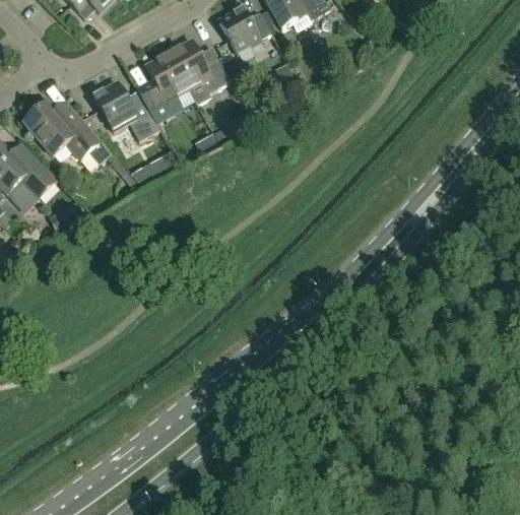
[(66,0),(80,14),(90,4),(99,12),(110,0),(66,0)]
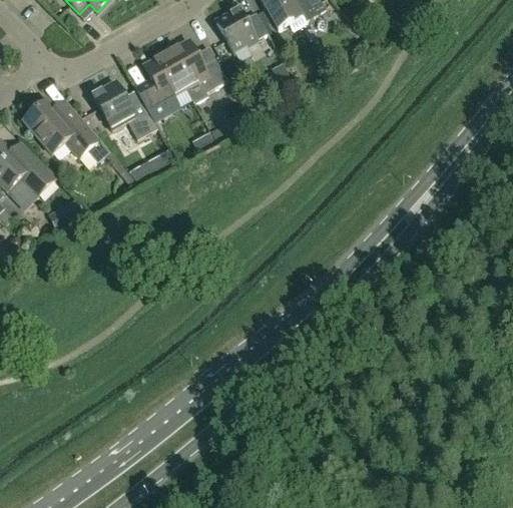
[(305,20),(326,9),(321,0),(262,0),(278,29),(290,23),(293,30),(306,23),(305,20)]
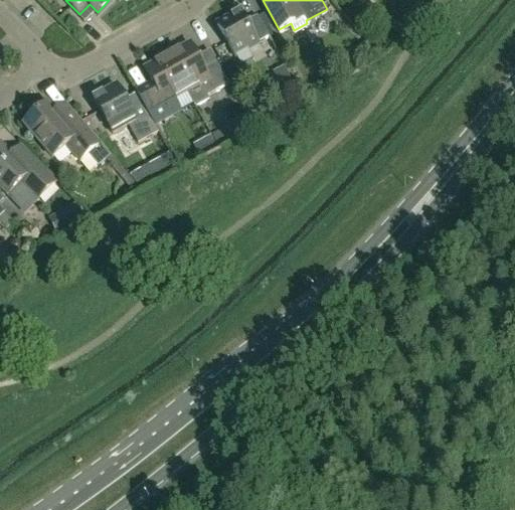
[(247,45),(269,33),(256,12),(245,18),(240,8),(216,20),(234,52),(238,58),(250,52),(247,45)]
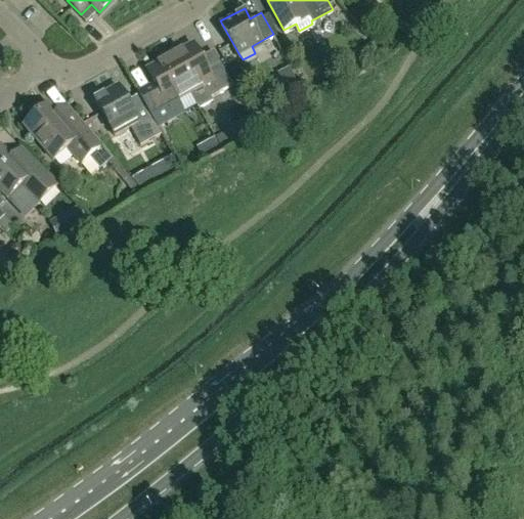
[(192,41),(170,54),(190,90),(200,105),(212,98),(211,94),(232,82),(219,58),(207,66),(192,41)]
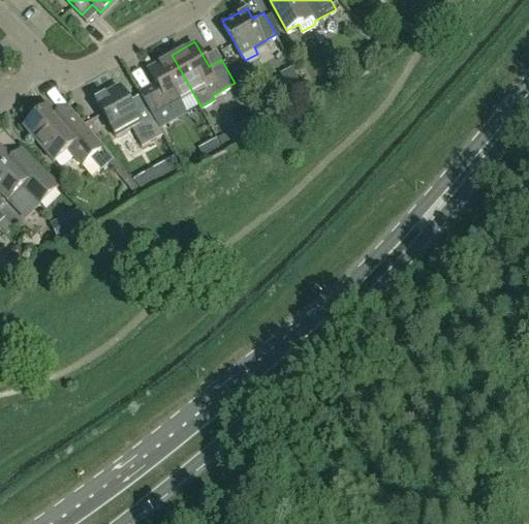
[(148,67),(155,80),(138,89),(159,125),(184,111),(178,99),(192,91),(172,55),(148,67)]
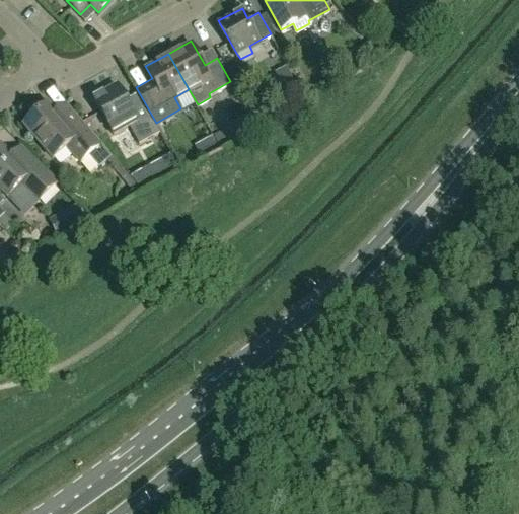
[(139,141),(159,130),(142,98),(130,105),(117,82),(93,95),(114,131),(129,123),(139,141)]
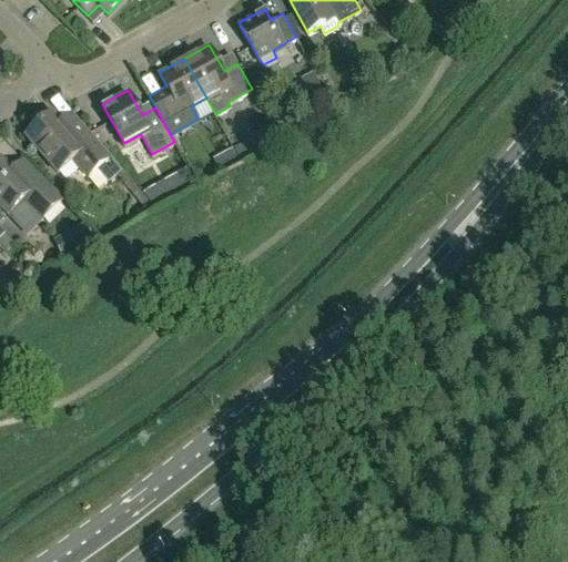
[(110,155),(88,131),(71,111),(60,121),(51,111),(39,122),(40,123),(28,134),(58,170),(73,156),(88,174),(110,155)]
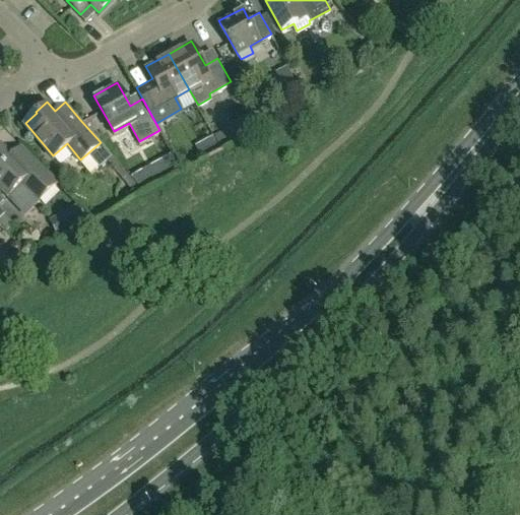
[(0,186),(25,211),(56,180),(20,143),(10,153),(0,143),(0,142),(0,186)]
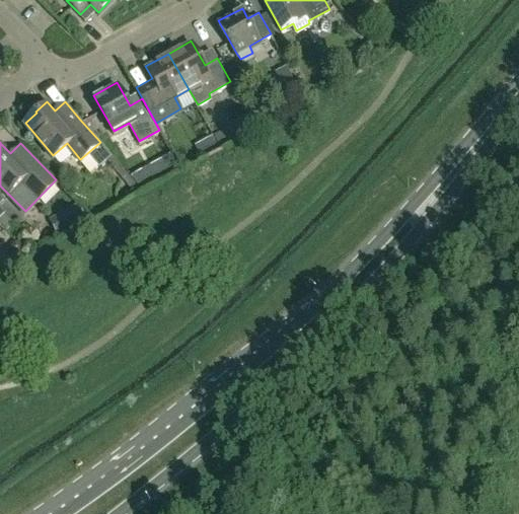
[(13,220),(3,211),(0,207),(0,220),(6,227),(13,220)]
